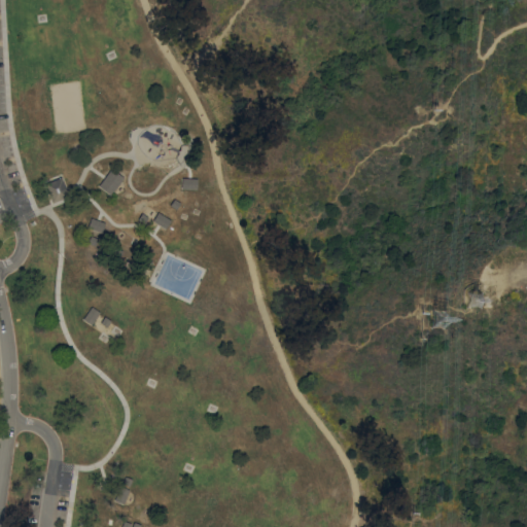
[(110,168),(123,177),(109,195),(98,185),(110,168)]
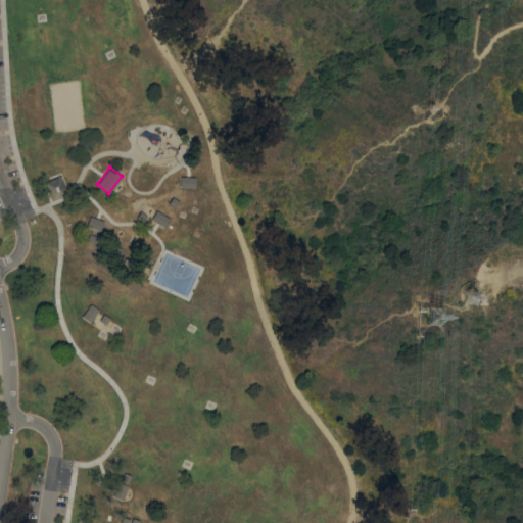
[(43,182),(59,175),(66,194),(50,200),(43,182)]
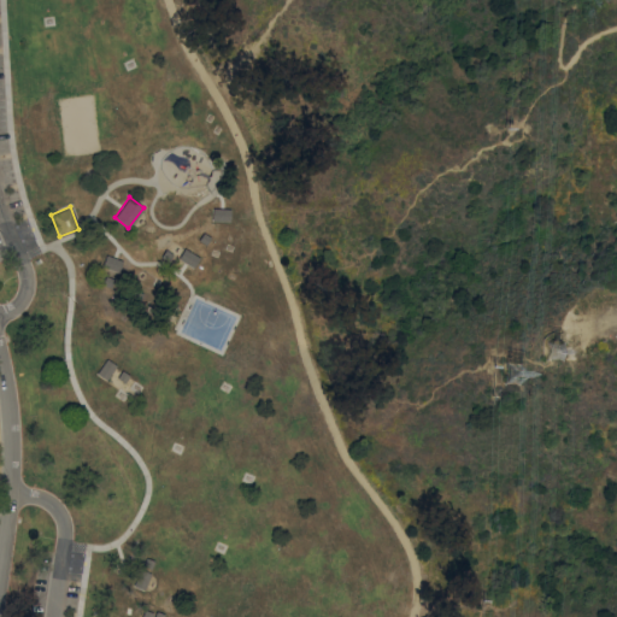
[(211,209),(211,221),(229,221),(229,209),(221,209),(211,209)]
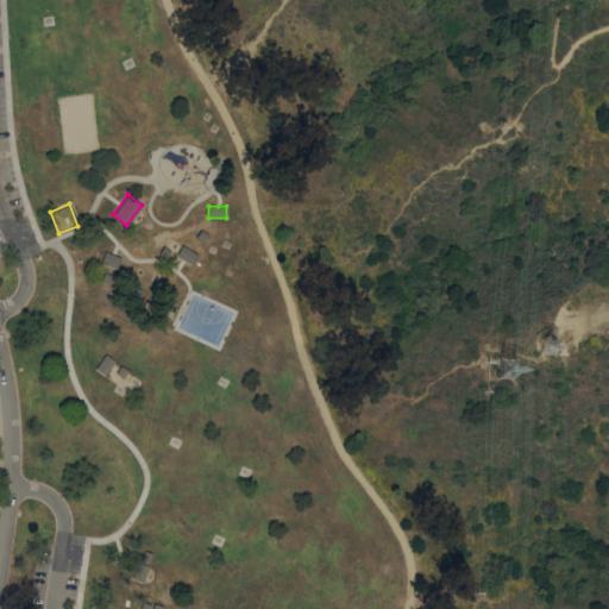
[(200,230),(207,233),(202,242),(195,237),(200,230)]
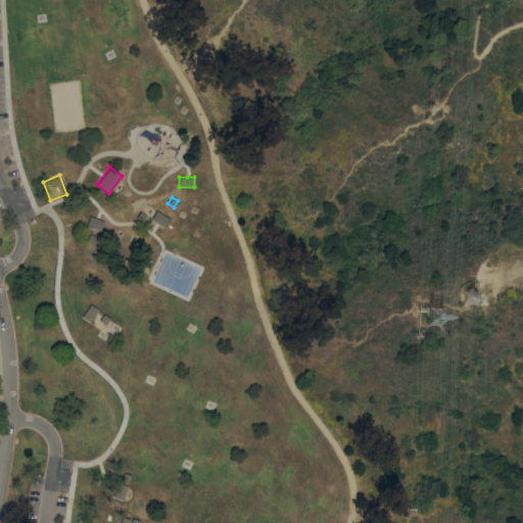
[(169,219),(155,209),(150,218),(163,227),(169,219)]
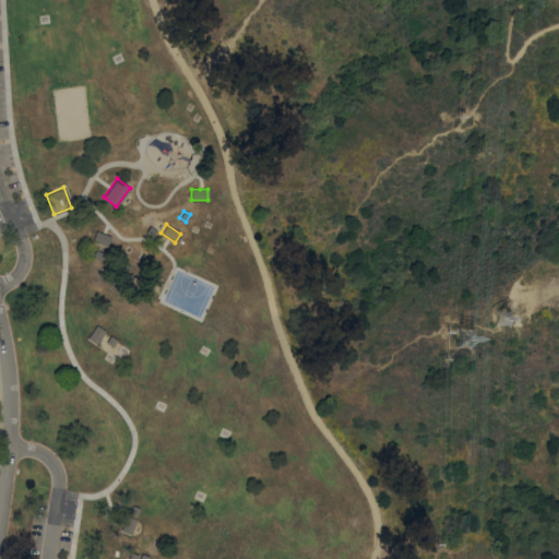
[(110,236),(95,230),(91,241),(107,247),(110,236)]
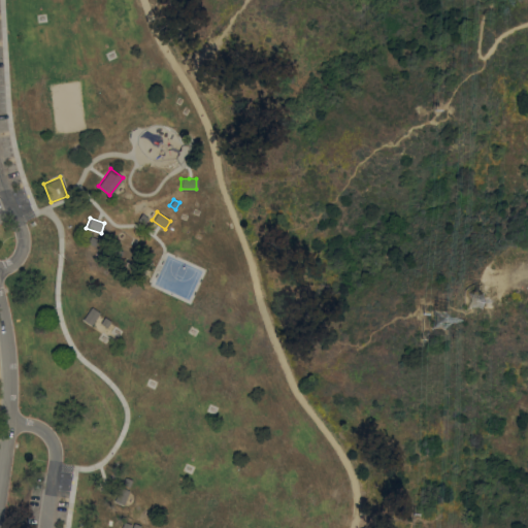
[(91,307),(97,312),(89,325),(81,321),(91,307)]
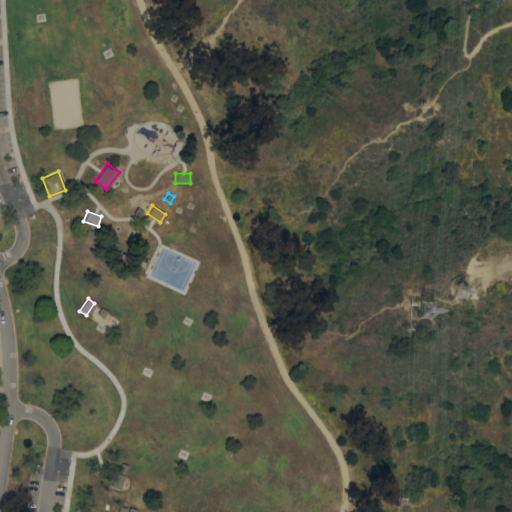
[(120,463),(127,465),(124,472),(118,470),(120,463)]
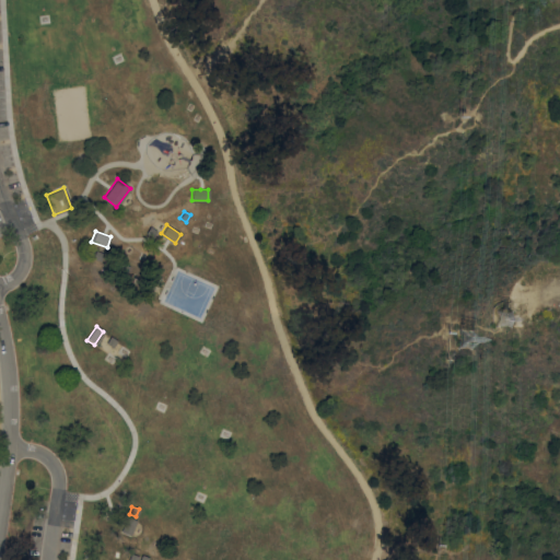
[(128,516),(136,520),(129,535),(121,532),(128,516)]
